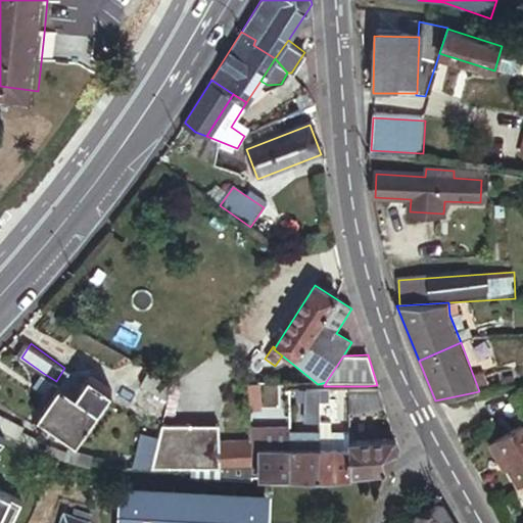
[(69,372),(64,368),(56,381),(61,384),(69,372)]
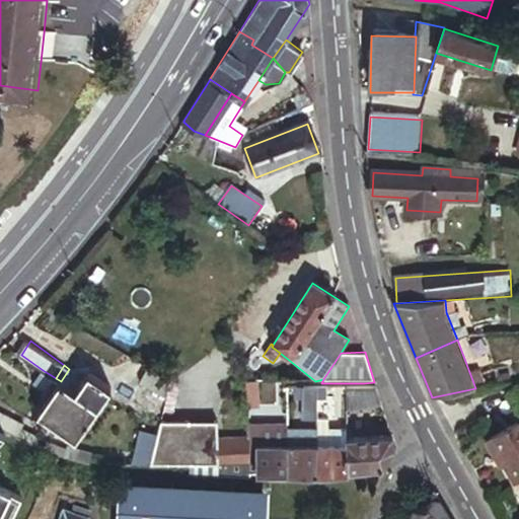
[(77,439),(112,388),(90,372),(82,383),(81,378),(69,369),(61,381),(41,413),(77,439)]
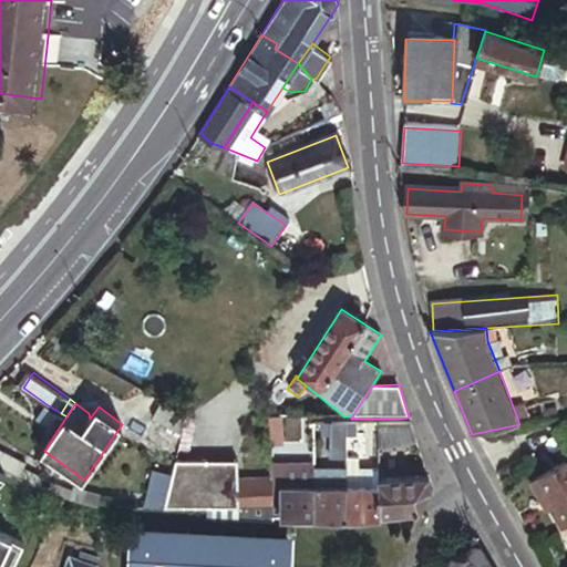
[(61,413),(47,404),(38,419),(52,428),(61,413)]
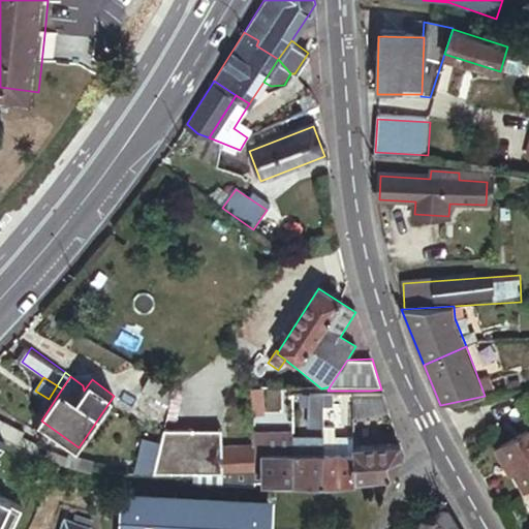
[(267,381),(267,391),(282,389),(278,380),(277,378),(274,377),(272,377),(269,378),(267,381)]
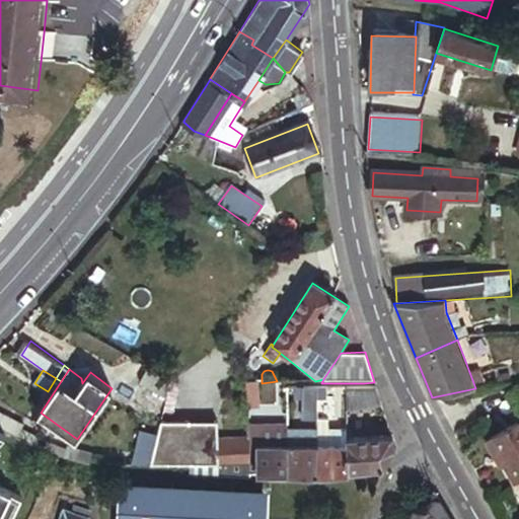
[(260,425),(256,383),(245,383),(248,426),(260,425)]
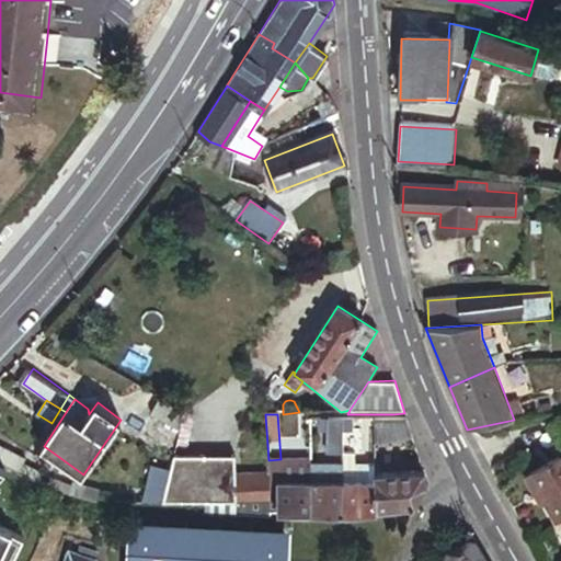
[(412,436),(407,420),(398,422),(376,422),(376,443),(412,436)]
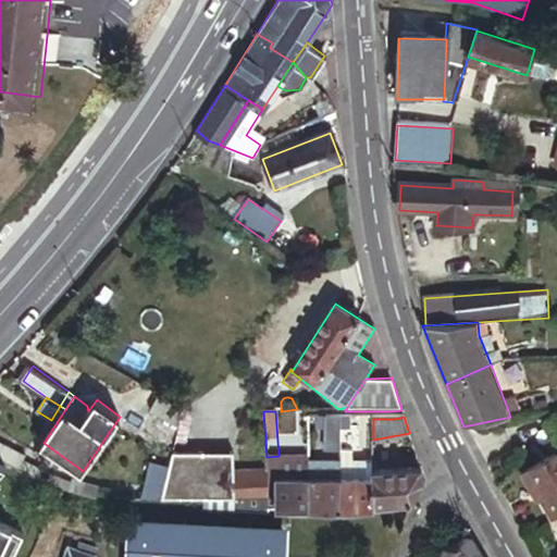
[(341,452),(339,418),(325,418),(325,453),(341,452)]
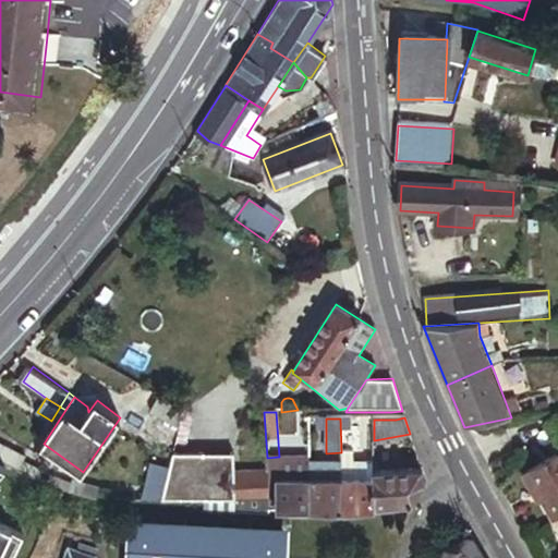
[(350,420),(340,419),(341,452),(342,483),(346,510),(377,508),(374,473),(374,462),(354,463),(353,453),(356,453),(356,432),(350,431),(350,420)]
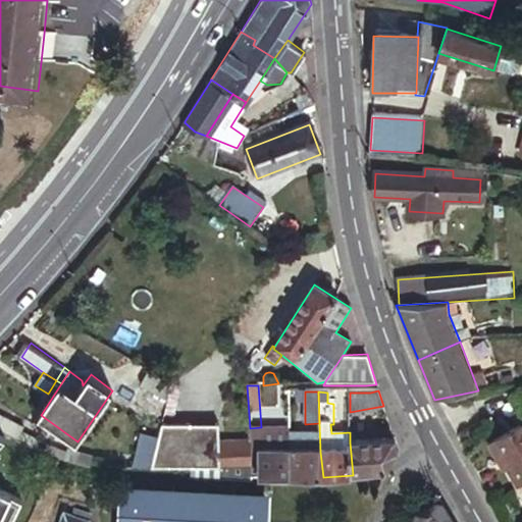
[(24,426),(0,414),(0,431),(4,434),(18,441),(24,426)]
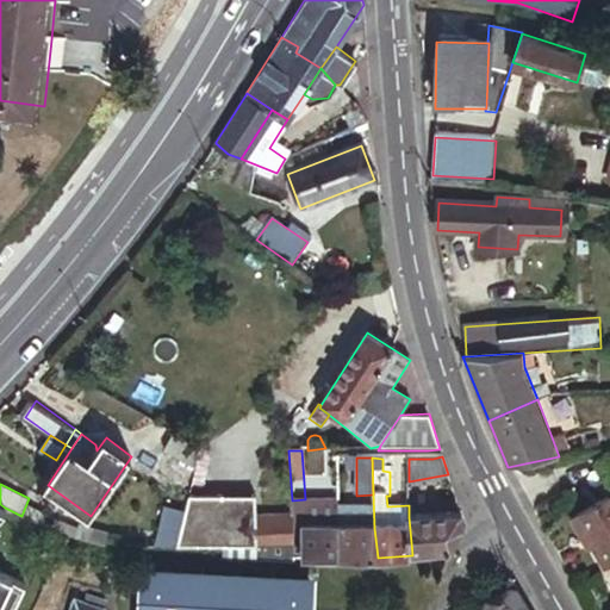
[(209,547),(255,547),(254,516),(253,499),(190,497),(185,512),(175,546),(209,546),(209,547)]
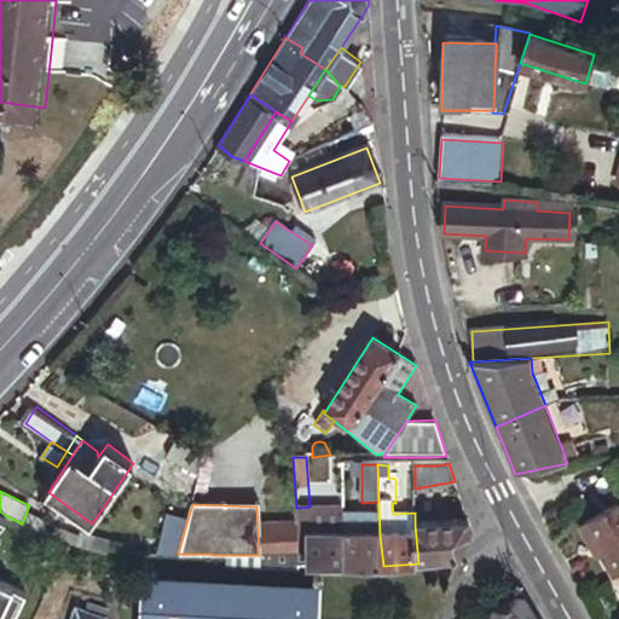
[(618,504),(579,526),(597,557),(601,556),(612,576),(618,572),(618,504)]
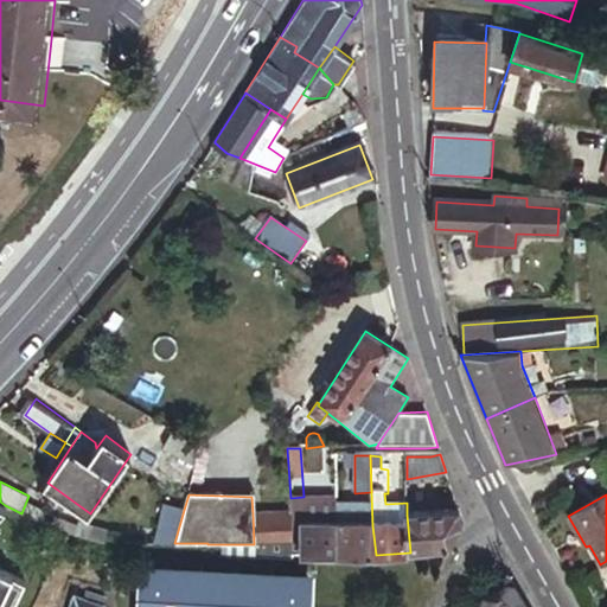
[(294,553),(340,554),(339,524),(338,500),(291,499),(291,512),(293,542),(266,544),(266,557),(293,558),(294,553)]
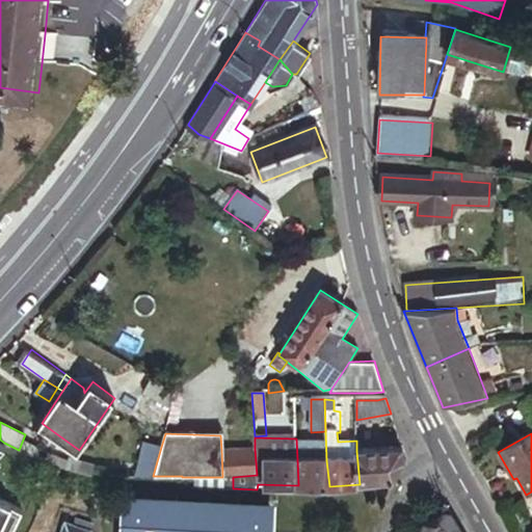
[(0,531),(12,531),(23,508),(0,496),(0,448),(4,443),(0,440),(0,531)]
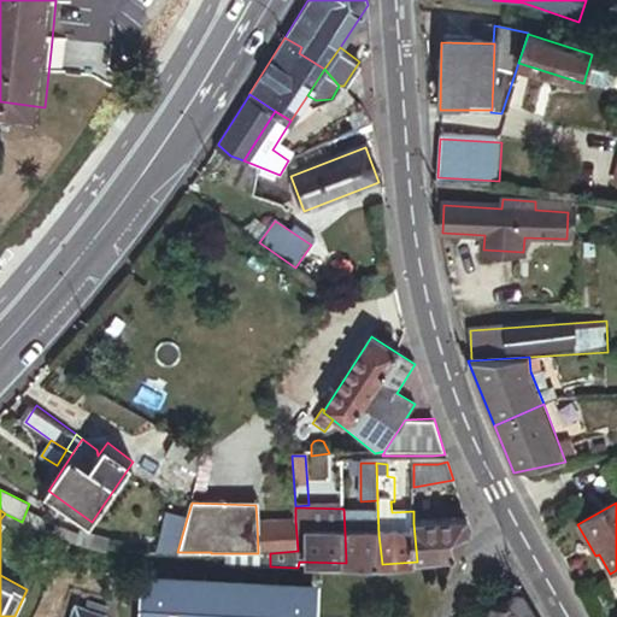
[(166,512),(156,551),(168,552),(177,552),(187,518),(166,512)]
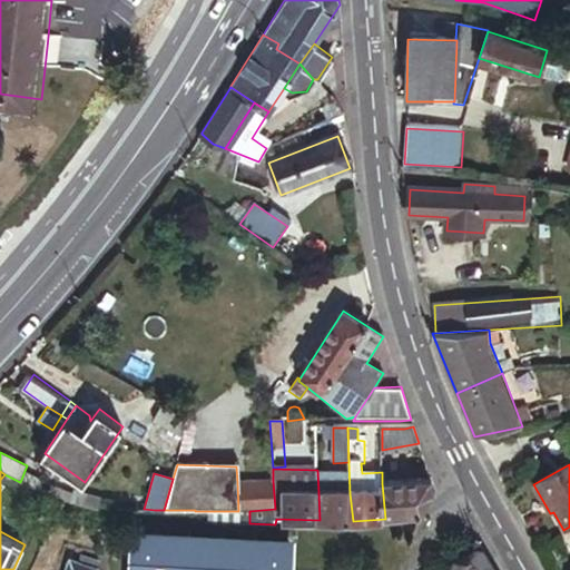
[(438,494),(431,480),(382,483),(385,519),(423,516),(424,516),(438,494)]
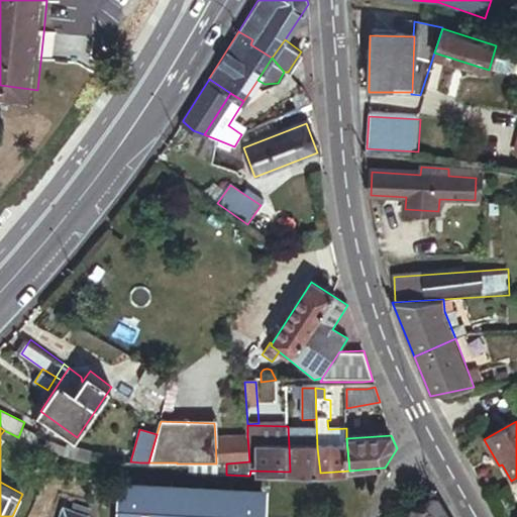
[(249,461),(247,436),(215,437),(216,463),(226,463),(249,461)]
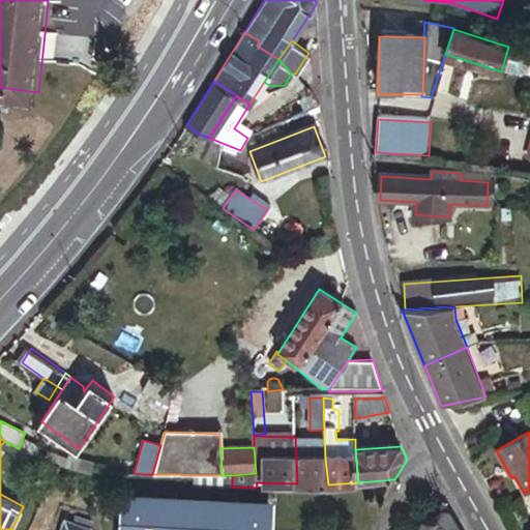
[(70,453),(68,466),(84,467),(86,454),(70,453)]
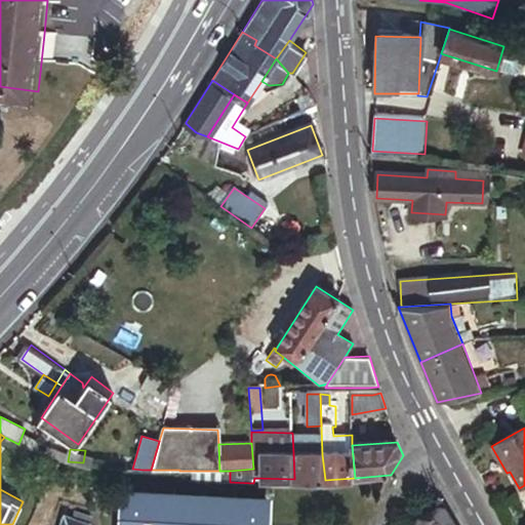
[(107,453),(85,450),(83,462),(106,466),(107,453)]
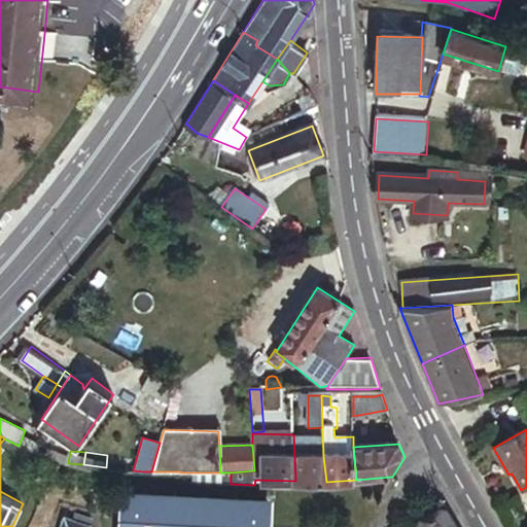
[(295,481),(326,482),(323,456),(294,455),(295,481)]
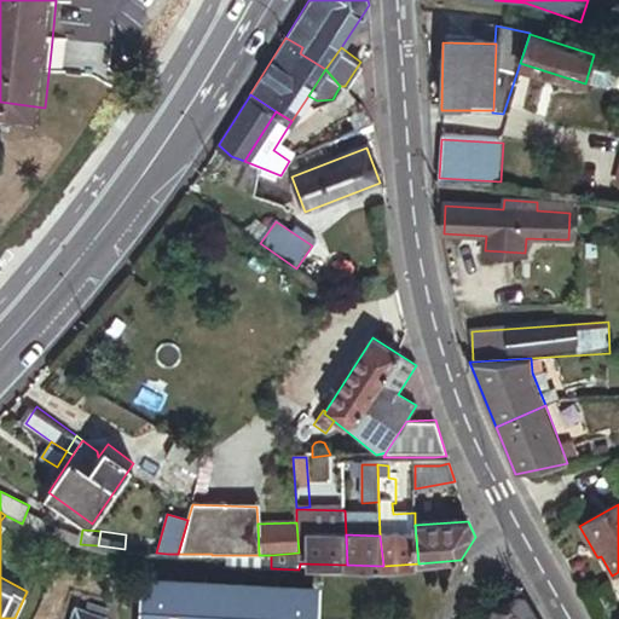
[(148,580),(144,618),(311,618),(313,591),(148,580)]
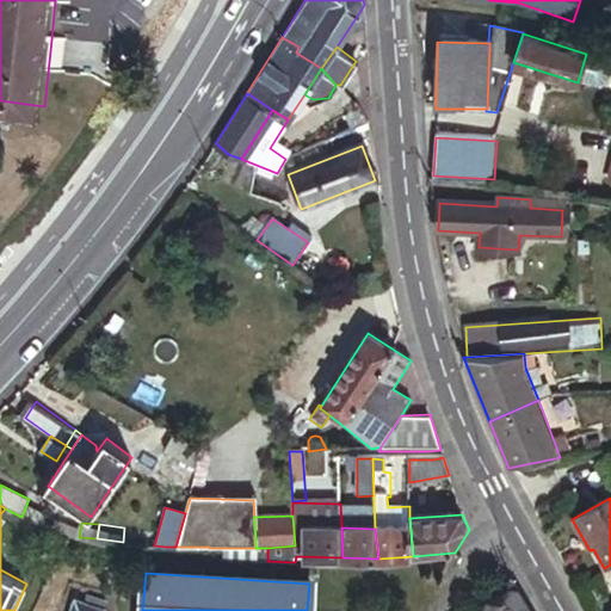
[(524,604),(517,592),(499,600),(504,610),(530,610),(526,603),(524,604)]
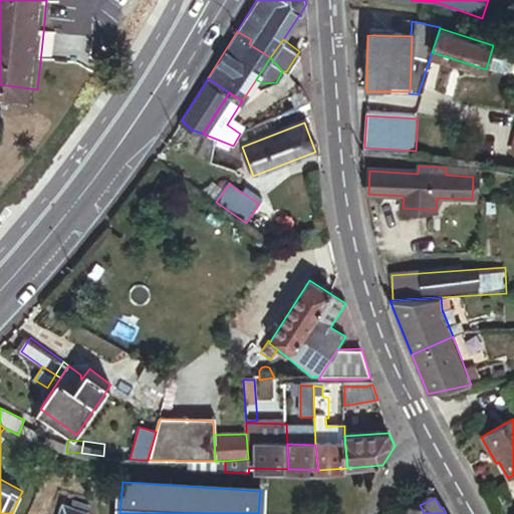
[(88,513),(89,512),(87,511),(90,505),(73,500),(71,507),(64,504),(60,513),(88,513)]
